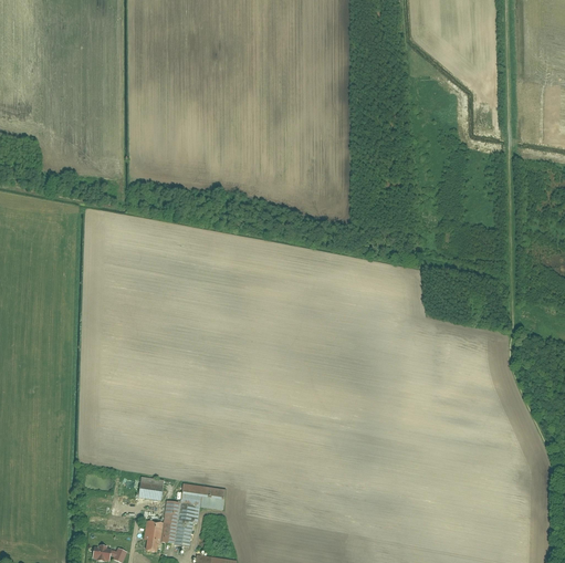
[(164,481),(140,478),(138,498),(160,501),(164,481)]
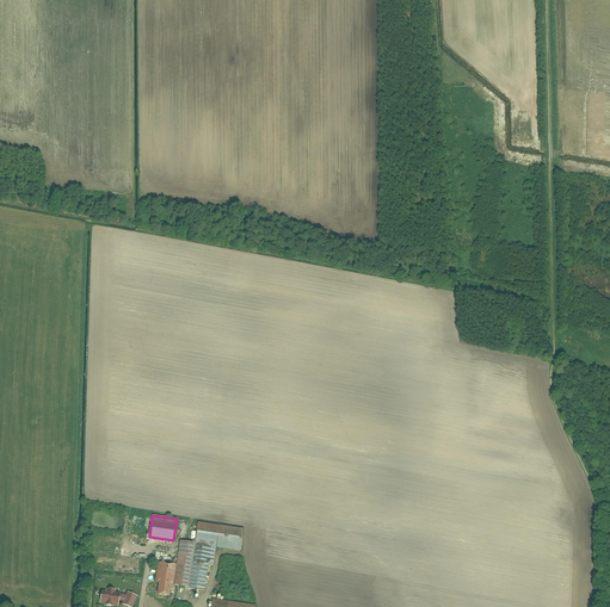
[(177,563),(173,584),(204,588),(208,564),(213,565),(215,547),(241,551),(244,528),(197,521),(195,543),(180,540),(177,563)]
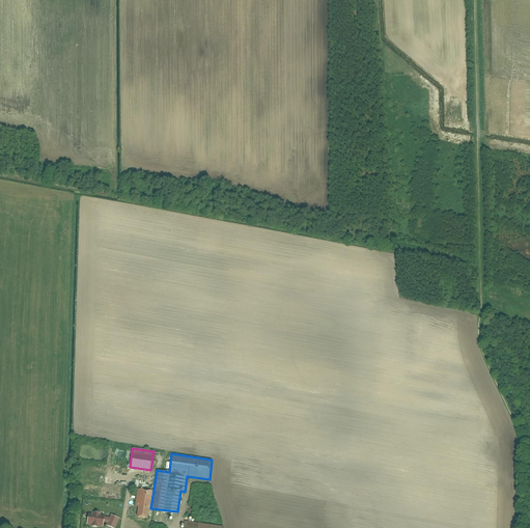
[(154,490),(137,488),(135,506),(137,506),(135,519),(146,520),(147,510),(150,510),(150,508),(154,490)]
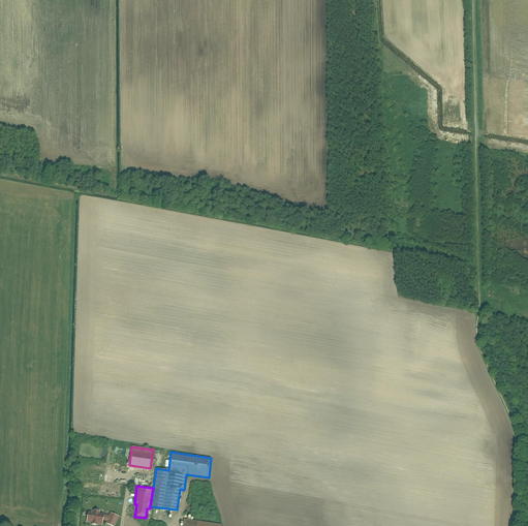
[(93,508),(88,508),(87,521),(103,522),(105,509),(100,509),(100,507),(93,506),(93,508)]
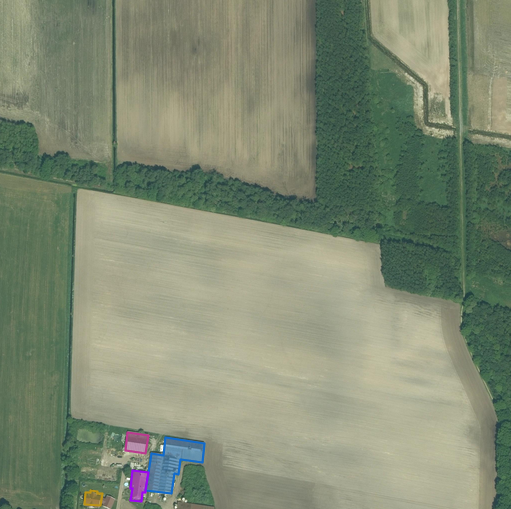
[(107,493),(106,495),(104,494),(101,500),(104,501),(103,503),(111,507),(116,496),(107,493)]
